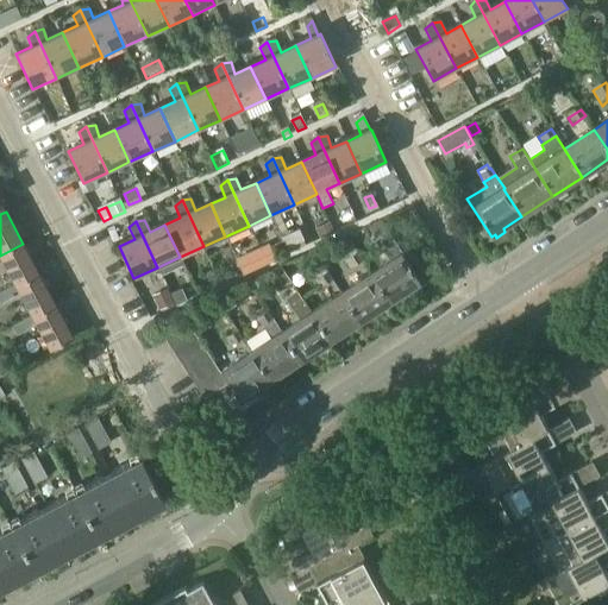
[(331,225),(318,231),(321,239),(334,233),(331,225)]
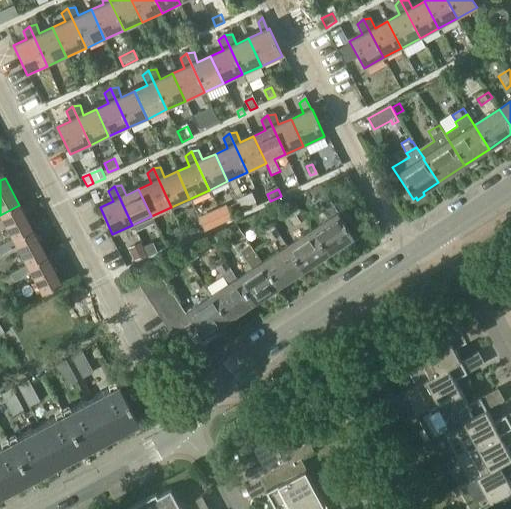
[(237,201),(241,210),(256,204),(252,194),(237,201)]
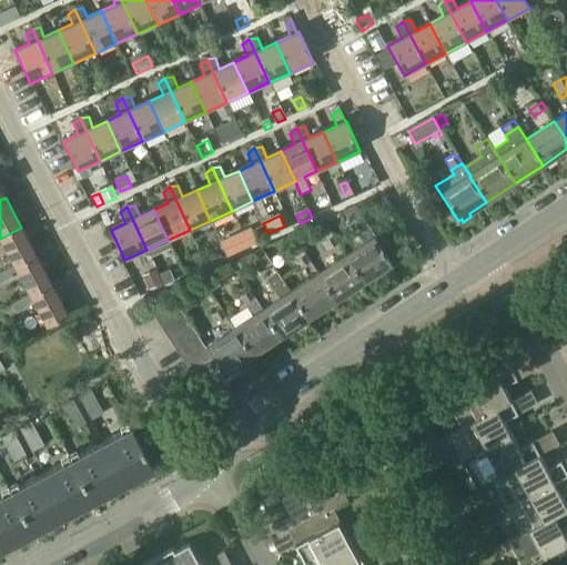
[(363,245),(346,256),(364,283),(392,264),(375,238),(362,218),(351,225),(363,245)]
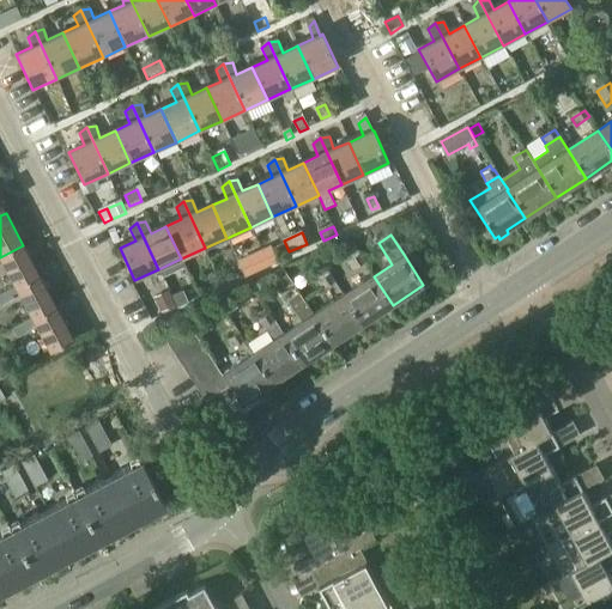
[(23,245),(0,257),(17,288),(40,276),(23,245)]
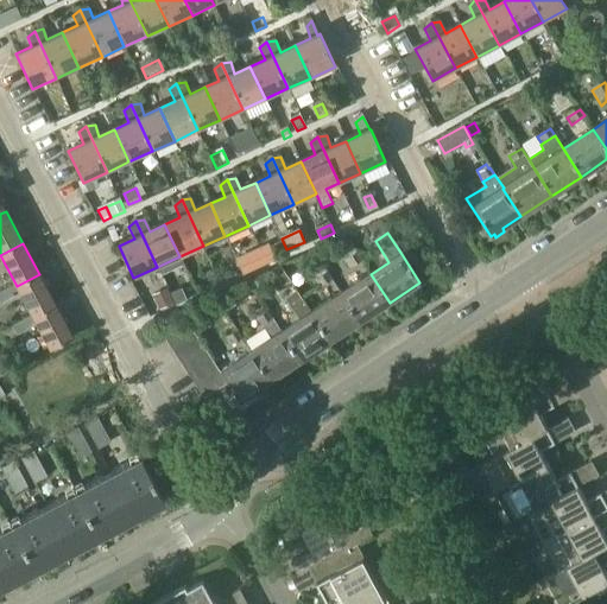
[(238,261),(245,277),(267,266),(260,252),(238,261)]
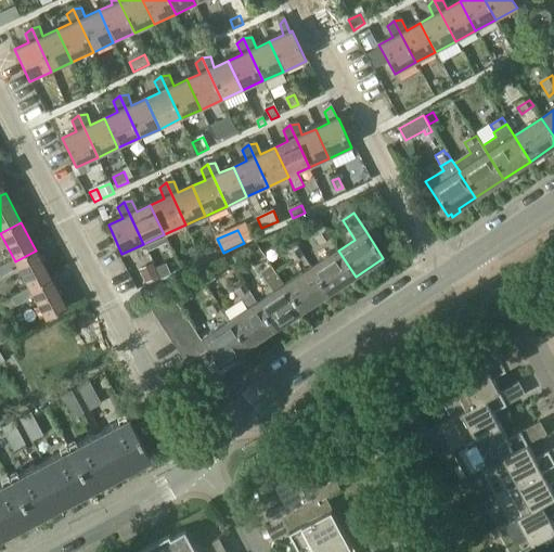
[(326,232),(316,240),(320,246),(332,239),(326,232)]
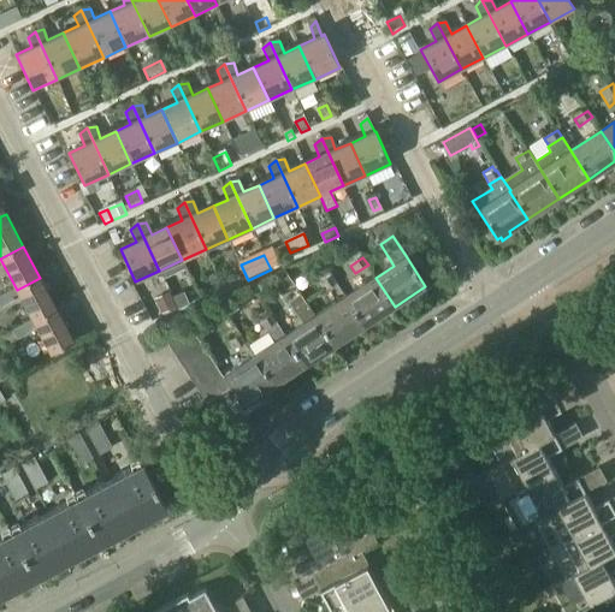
[(285,272),(276,277),(287,293),(296,287),(285,272)]
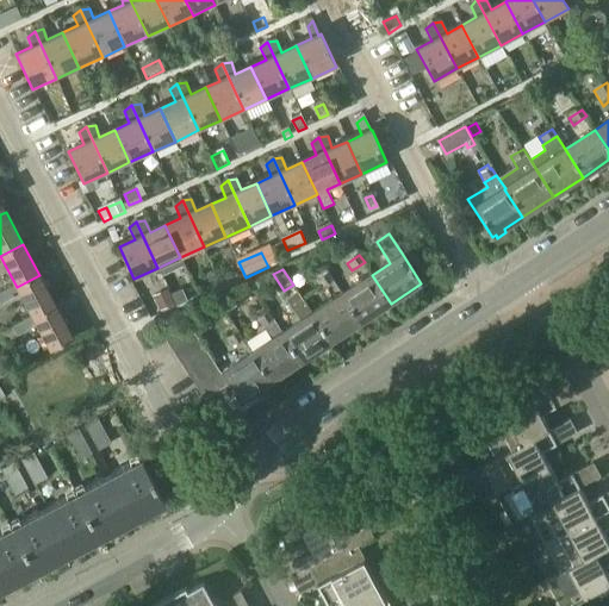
[(334,282),(329,274),(317,282),(322,291),(330,285),(334,282)]
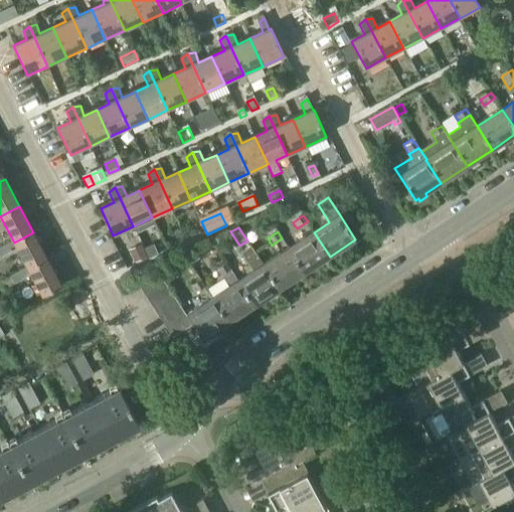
[(33,232),(14,242),(28,269),(28,270),(47,259),(33,232)]
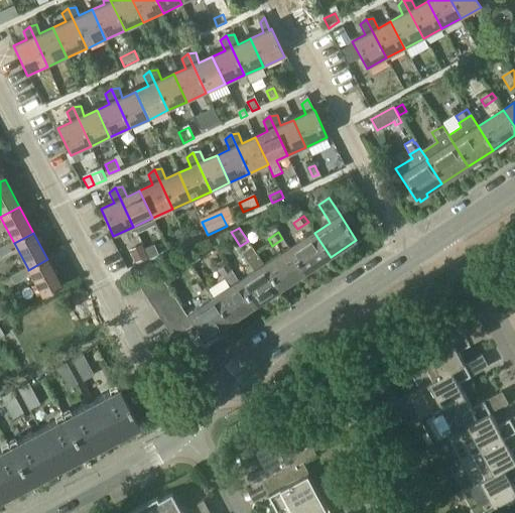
[(314,233),(289,250),(304,273),(331,257),(314,233)]
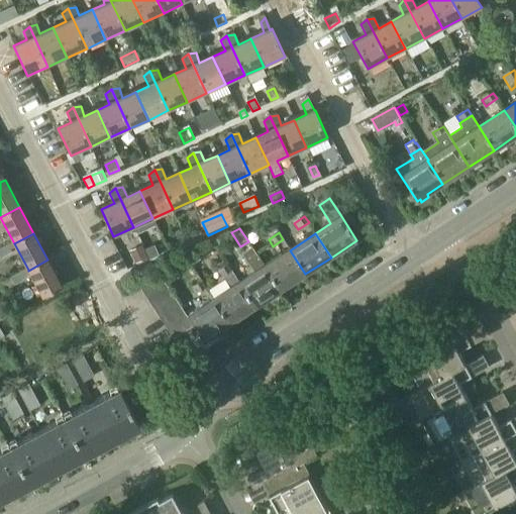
[(283,239),(280,241),(286,249),(289,247),(283,239)]
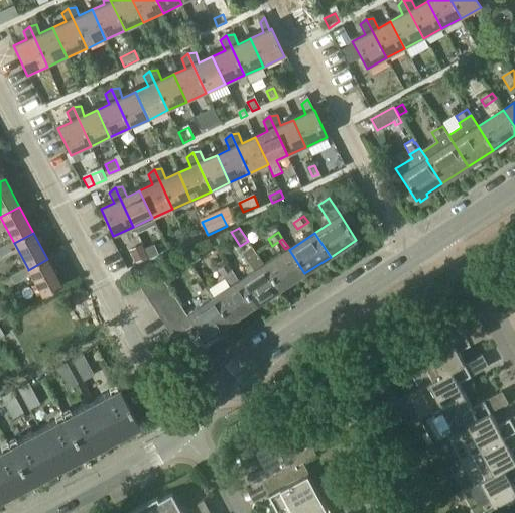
[(8,246),(0,250),(0,258),(1,260),(13,254),(8,246)]
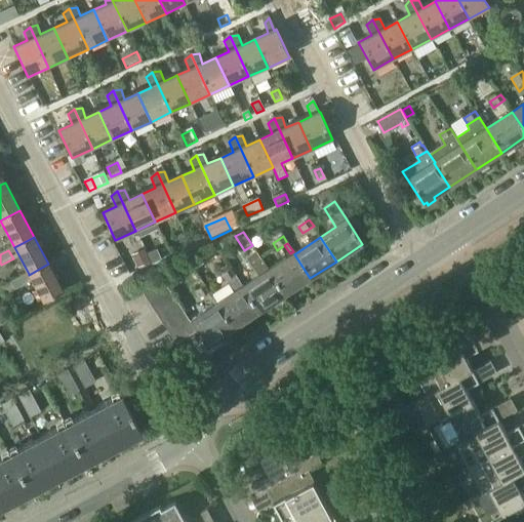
[(162,261),(157,251),(149,255),(153,265),(162,261)]
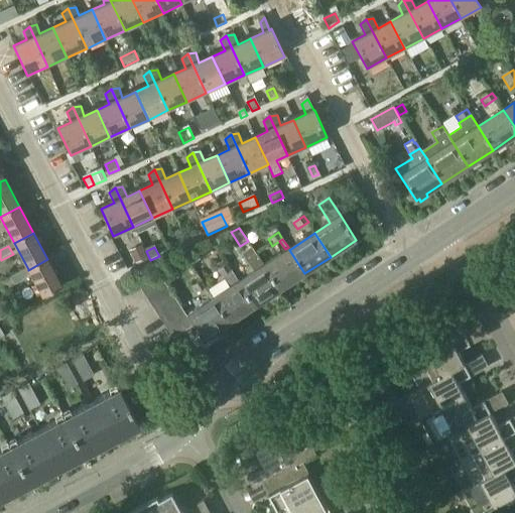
[(239,282),(254,306),(280,289),(264,266),(258,257),(258,256),(253,247),(241,255),(254,273),(239,282)]
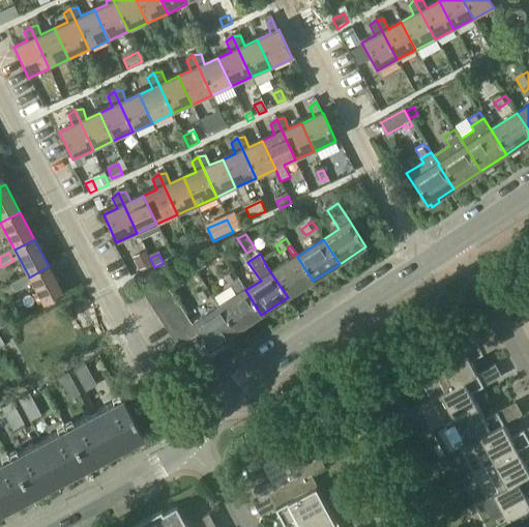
[(147,257),(135,262),(140,272),(151,266),(147,257)]
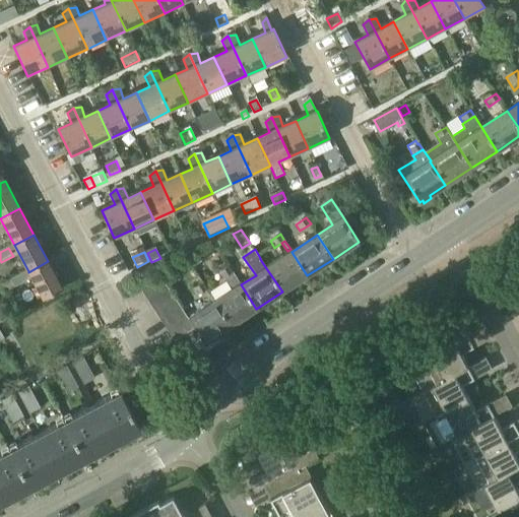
[(292,252),(266,268),(282,292),(307,275),(292,252)]
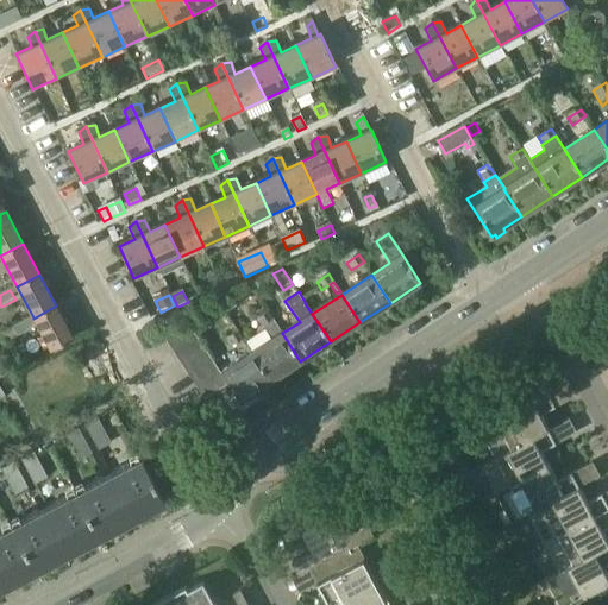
[(33,317),(25,322),(30,332),(38,327),(51,351),(74,339),(56,306),(33,319),(33,317)]
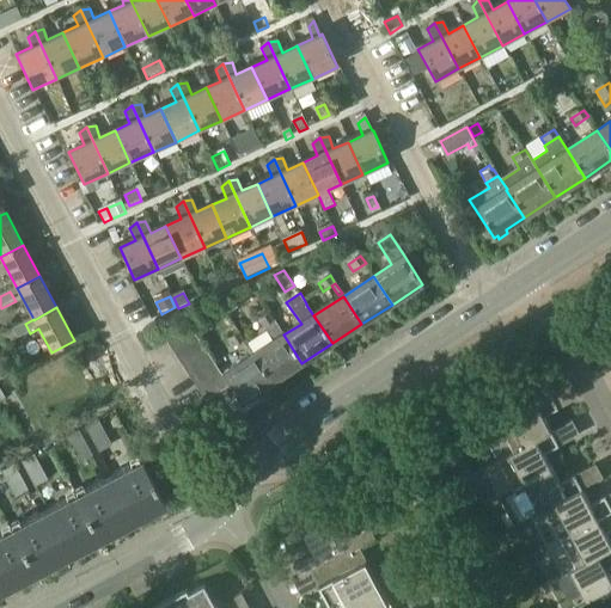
[(301,363),(283,335),(270,314),(258,321),(263,330),(266,329),(273,342),(254,355),(273,382),(301,363)]
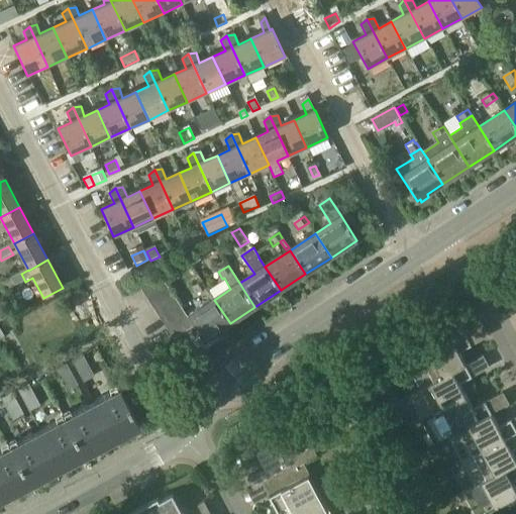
[(21,274),(11,279),(15,287),(25,282),(21,274)]
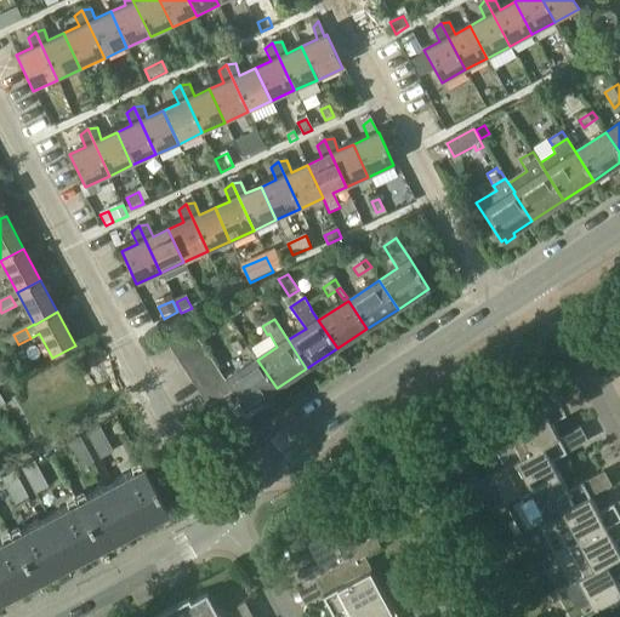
[(170,348),(178,361),(203,346),(194,332),(170,348)]
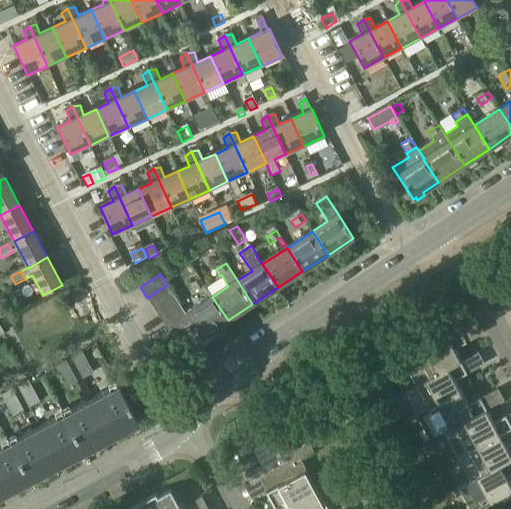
[(205,286),(201,279),(189,286),(194,293),(205,286)]
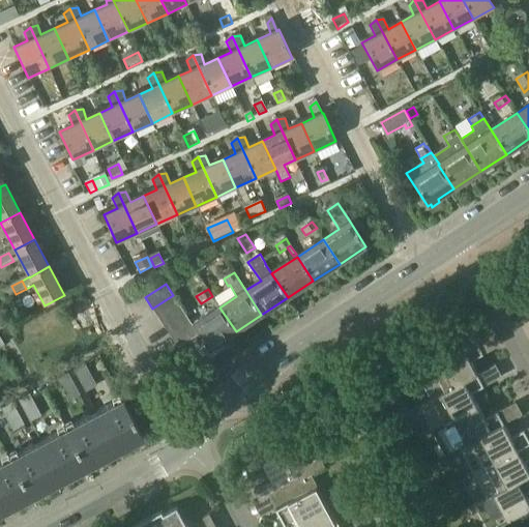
[(152,309),(158,318),(179,304),(173,295),(152,309)]
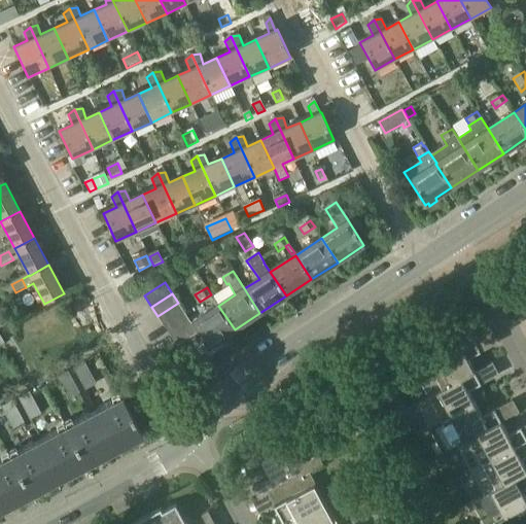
[(184,313),(178,303),(158,316),(164,326),(184,313)]
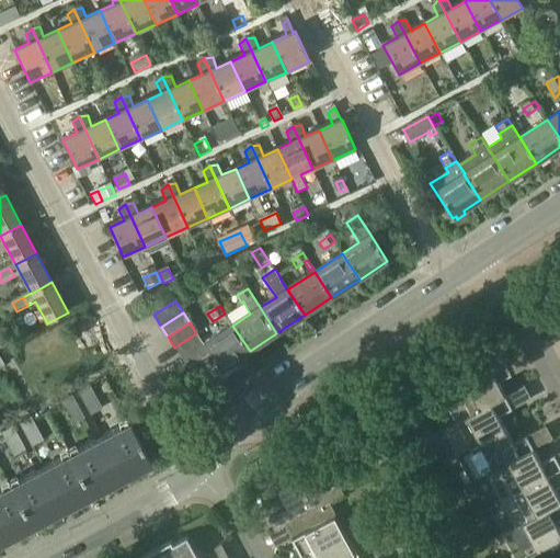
[(232,326),(203,344),(210,355),(220,371),(250,351),(232,326)]
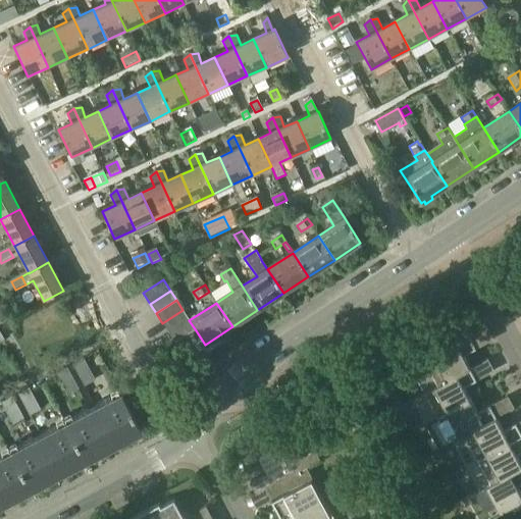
[(183,310),(162,323),(169,333),(189,320),(183,310)]
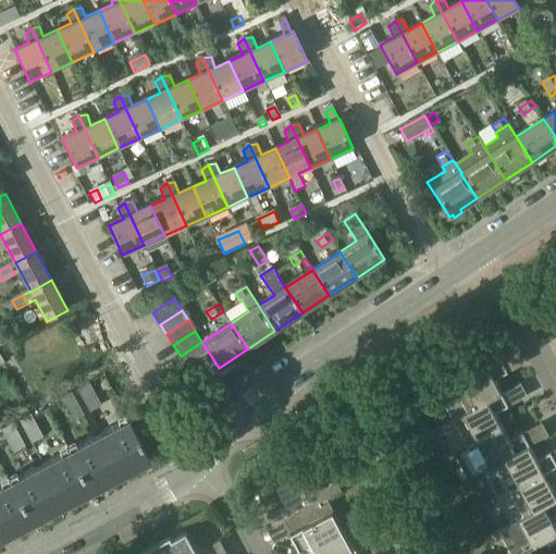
[(483,356),(474,341),(462,347),(471,362),(483,356)]
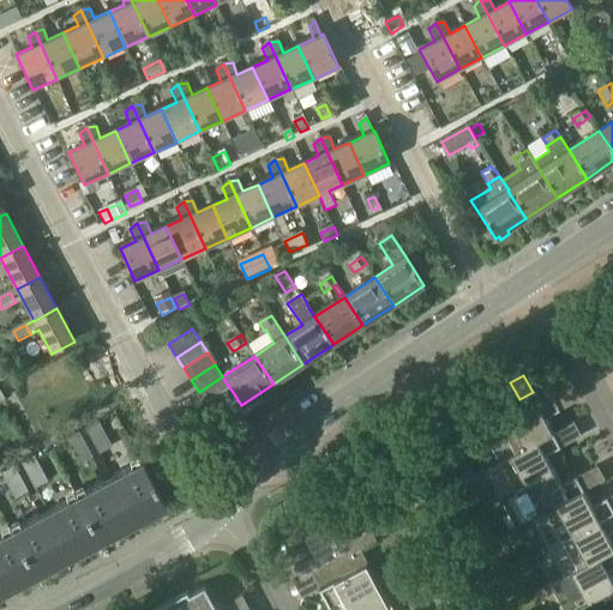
[(230,388),(222,376),(199,392),(206,405),(230,388)]
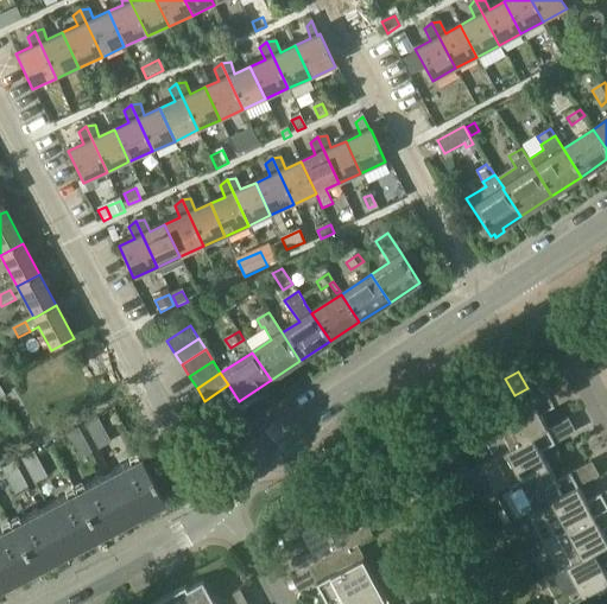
[(481,428),(497,458),(498,459),(550,431),(542,415),(556,407),(549,393),(533,400),(481,428)]
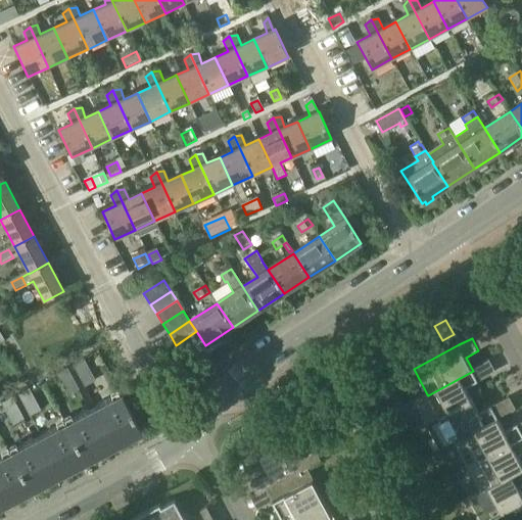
[(84,361),(73,367),(77,374),(88,368),(84,361)]
